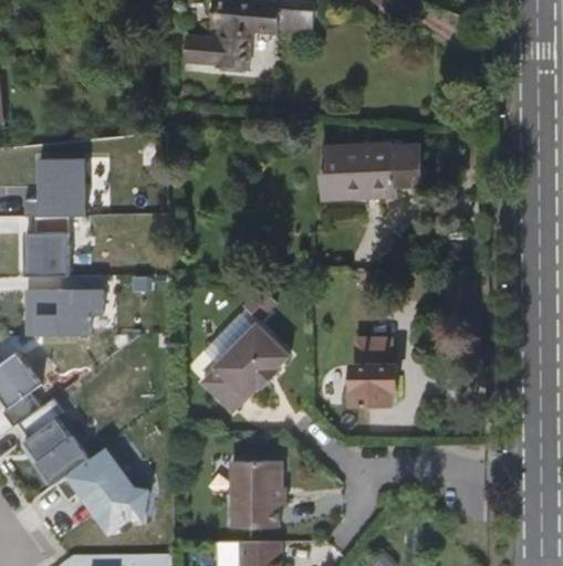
[(215,0),(211,37),(185,34),(181,64),(207,66),(215,70),(247,71),(251,34),(273,37),(274,30),(308,34),(311,2),(279,0),(215,0)]
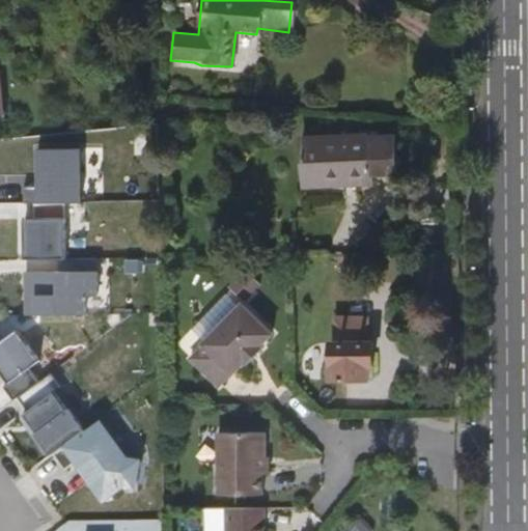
[(392,173),(391,136),(366,138),(366,135),(300,138),(302,187),(369,184),(368,174),(392,173)]
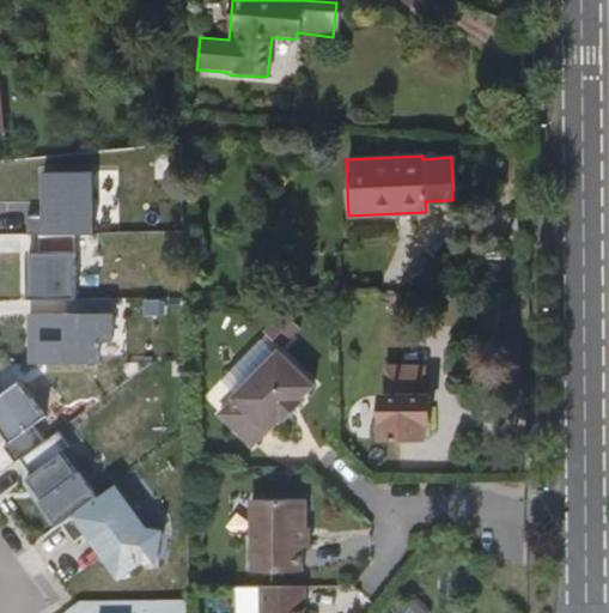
[(92,229),(91,168),(40,169),(41,230),(92,229)]
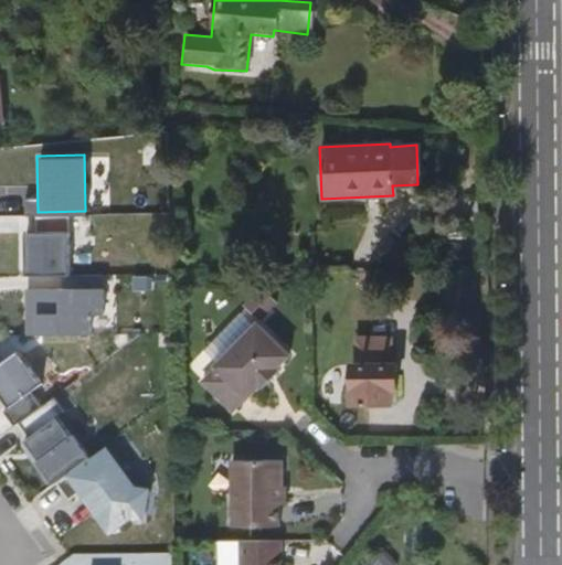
[(69,235),(25,235),(25,276),(69,276),(69,235)]
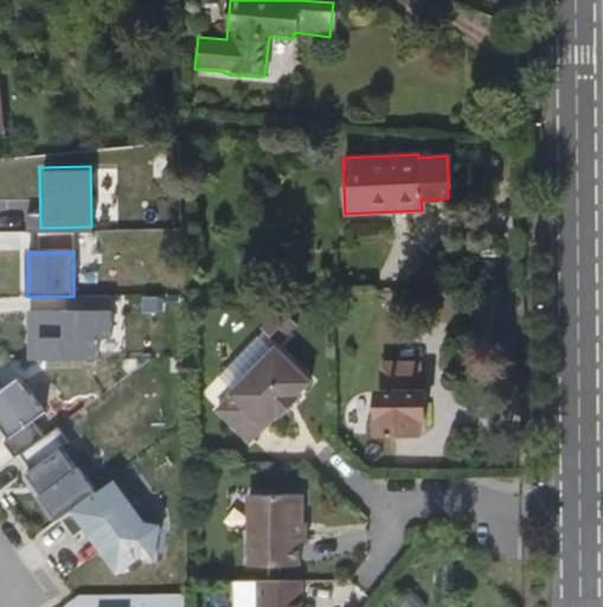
[(111,312),(63,312),(63,337),(38,337),(38,358),(97,358),(97,340),(111,340),(111,312)]
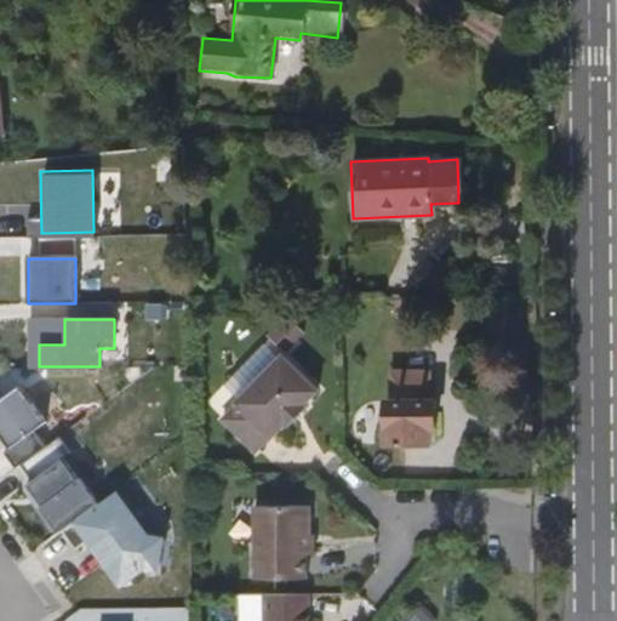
[(315,391),(279,357),(233,404),(234,405),(218,421),(252,454),(267,438),(269,439),(283,425),(285,427),(303,408),(301,406),(315,391)]
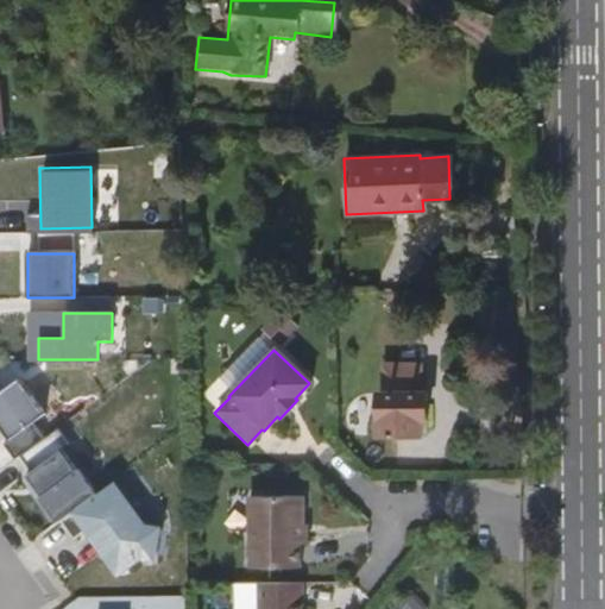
[(416,365),(379,364),(379,393),(375,393),(373,435),(420,438),(421,394),(416,394),(416,365)]
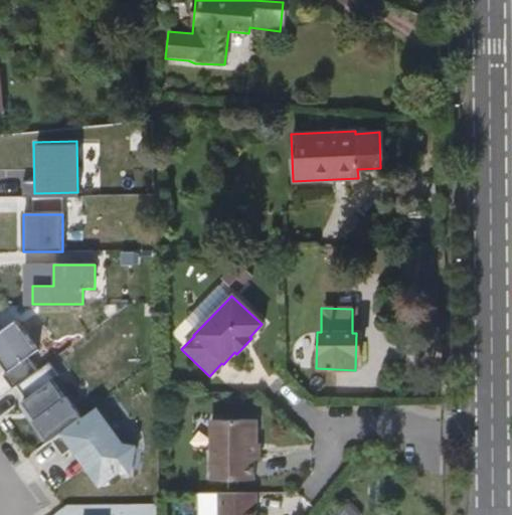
[(35,350),(15,322),(0,332),(0,364),(5,371),(35,350)]
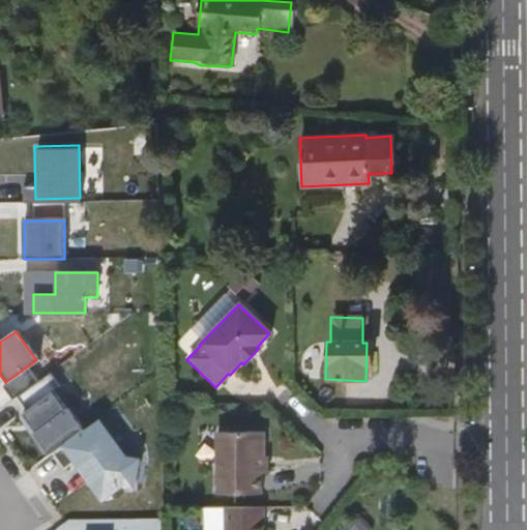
[(99,418),(61,446),(101,503),(122,489),(137,491),(142,459),(126,457),(99,418)]
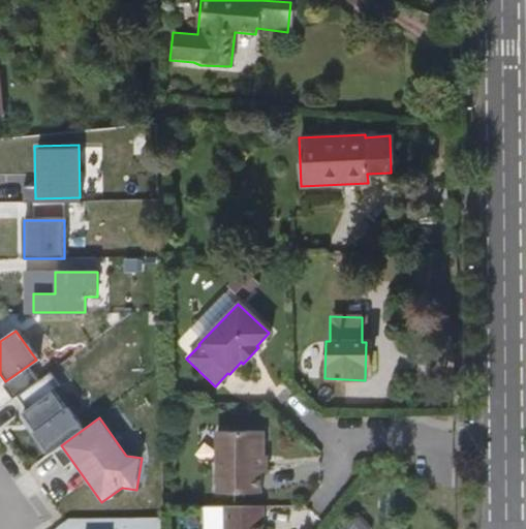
[(214,494),(258,494),(258,458),(261,458),(260,432),(215,432),(214,494)]
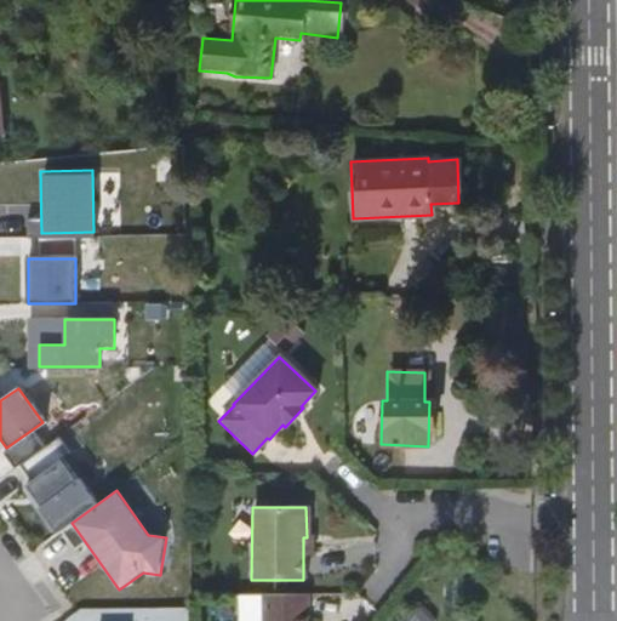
[(261,620),(261,593),(235,593),(235,620),(261,620)]
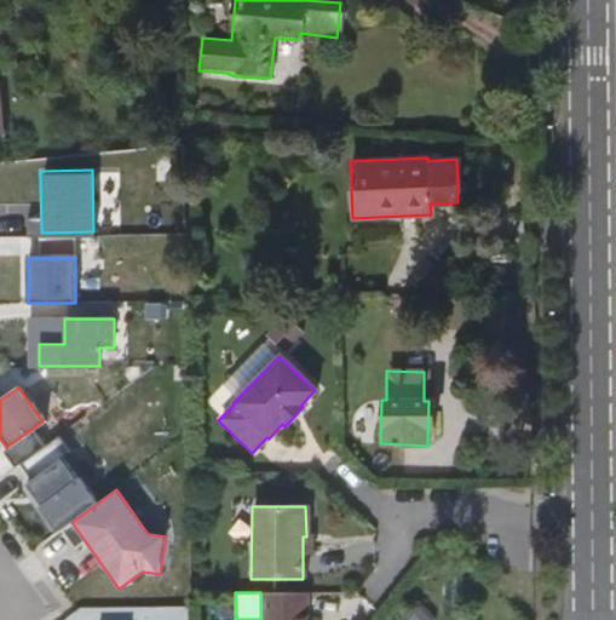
[(305,619),(305,592),(260,592),(260,619),(305,619)]
